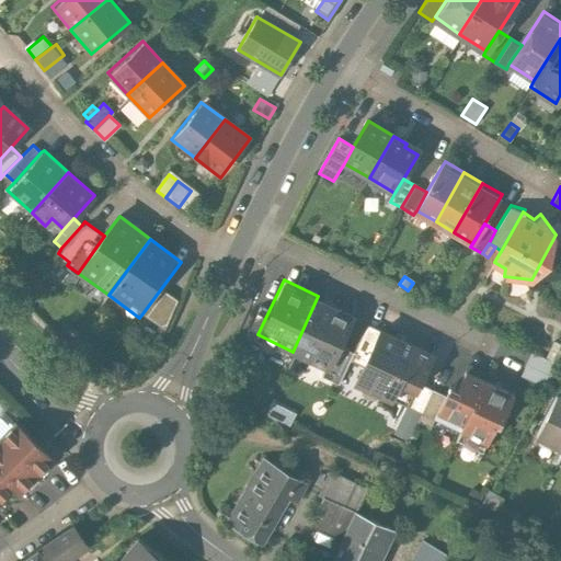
[(318,296),(293,352),(325,367),(336,343),(352,312),(318,296)]
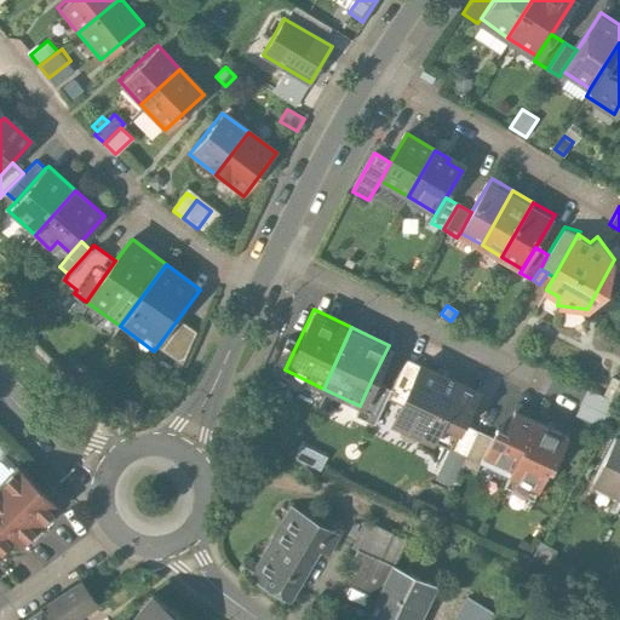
[(285,369),(298,342),(287,337),(271,369),(282,375),(285,369)]
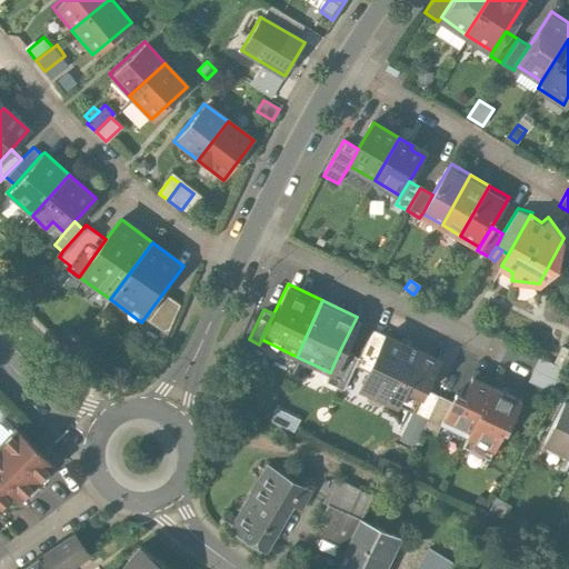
[(367,369),(382,335),(371,328),(359,357),(356,363),(367,369)]
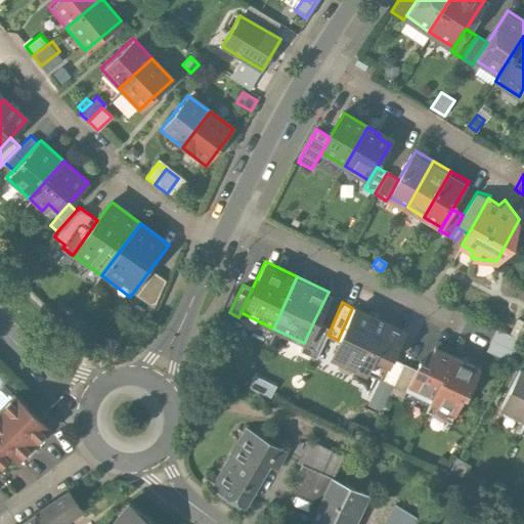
[(330,356),(354,368),(379,316),(354,305),(352,308),(338,340),(330,356)]
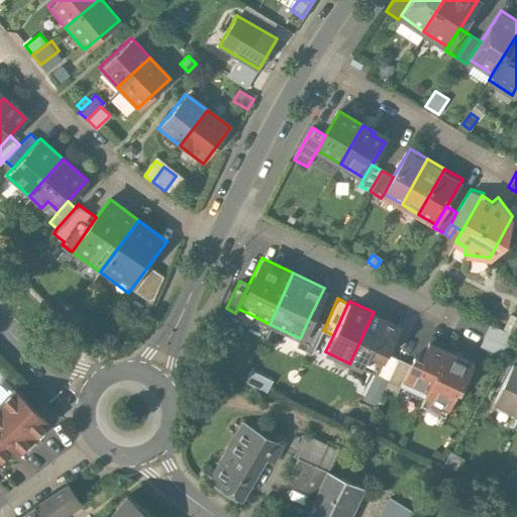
[(398,323),(374,312),(349,364),(374,375),(385,352),(398,323)]
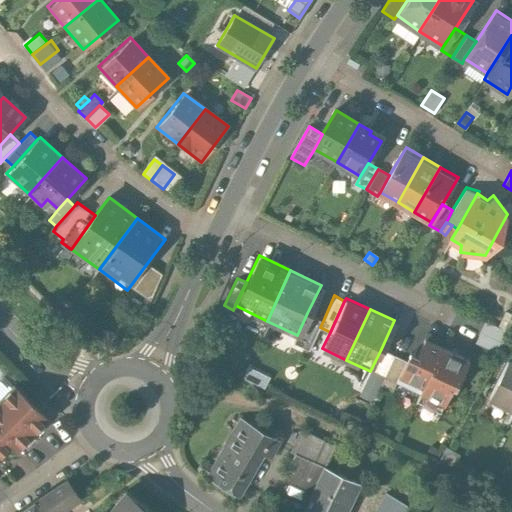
[(511,325),(511,313),(506,310),(498,325),(509,331),(511,325)]
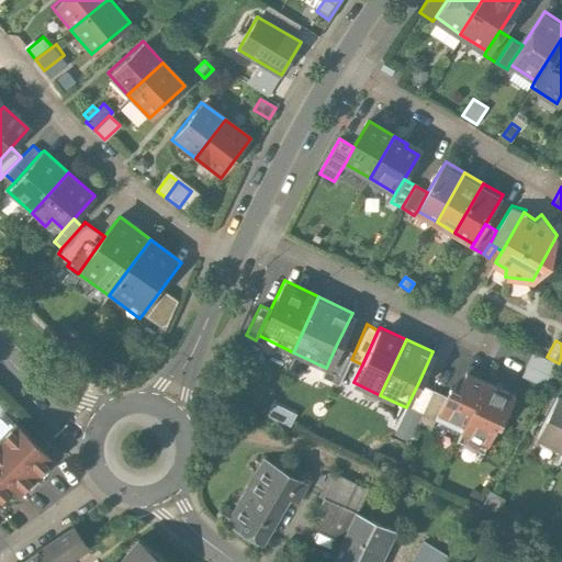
[(355,352),(337,344),(326,368),(322,377),(338,384),(351,359),(355,352)]
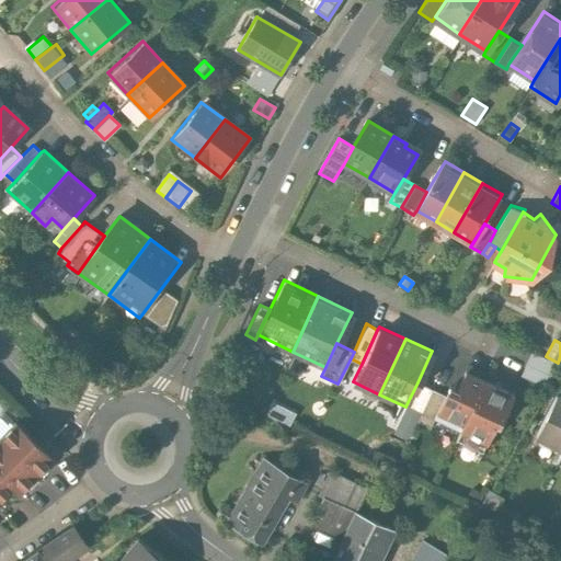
[(556,365),(531,353),(521,376),(545,387),(556,365)]
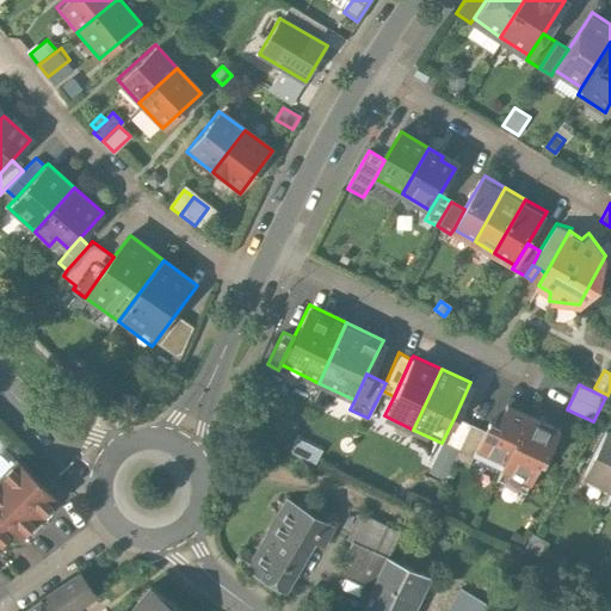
[(474,448),(503,461),(525,411),(507,402),(499,420),(489,415),(482,430),(474,448)]
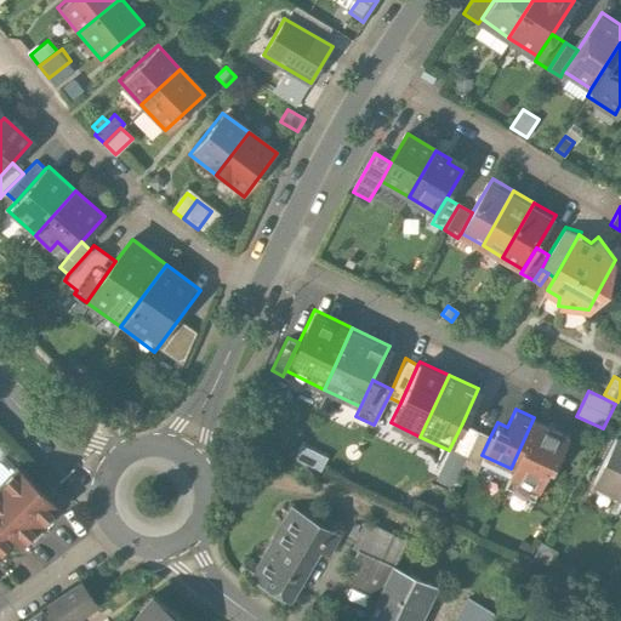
[(534,417),(511,468),(507,477),(541,493),(569,434),(534,417)]
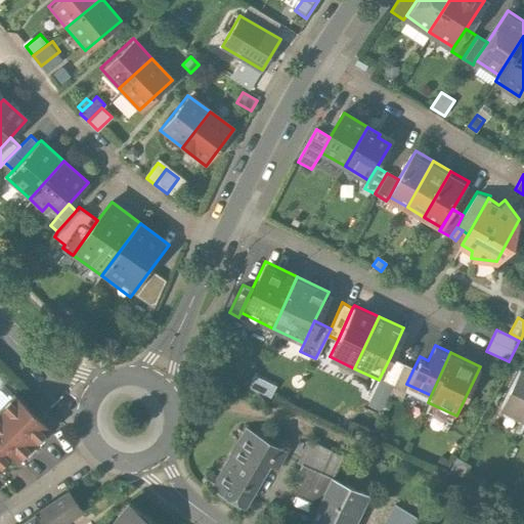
[(390,357),(379,380),(370,398),(384,404),(389,393),(402,363),(390,357)]
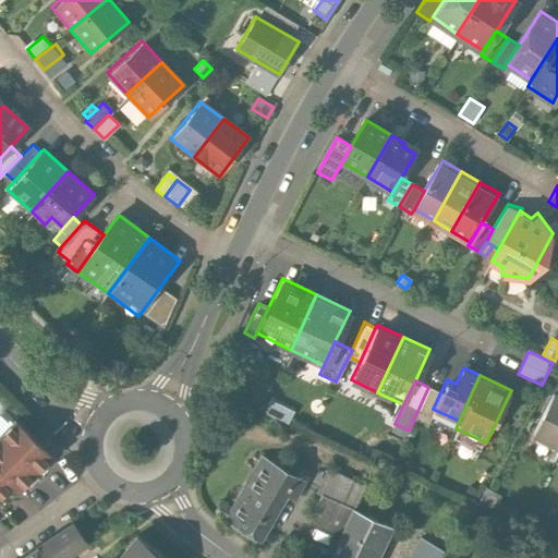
[(433,409),(440,392),(428,387),(414,419),(426,424),(433,409)]
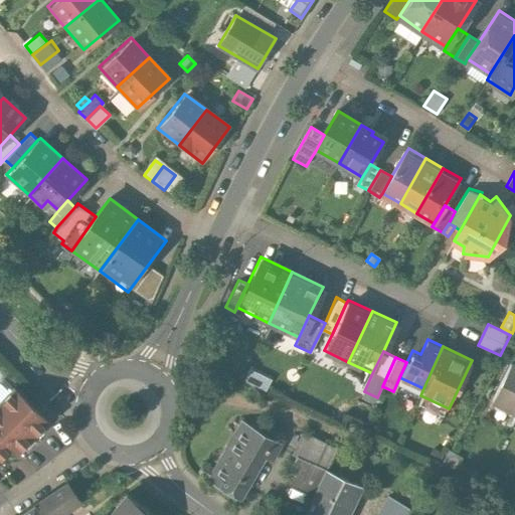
[(514,360),(512,359),(491,399),(514,411),(514,360)]
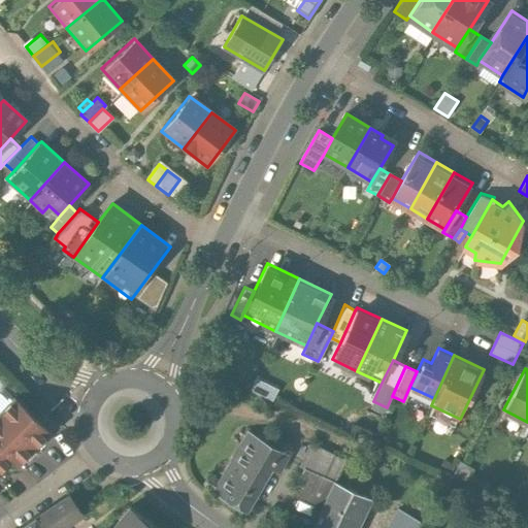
[(11,394),(0,404),(0,413),(33,447),(48,430),(34,416),(11,394)]
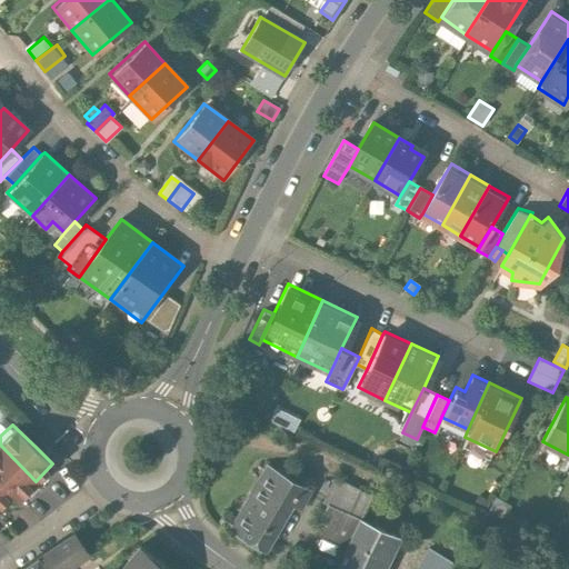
[(37,448),(52,463),(55,466),(63,456),(46,439),(37,448)]
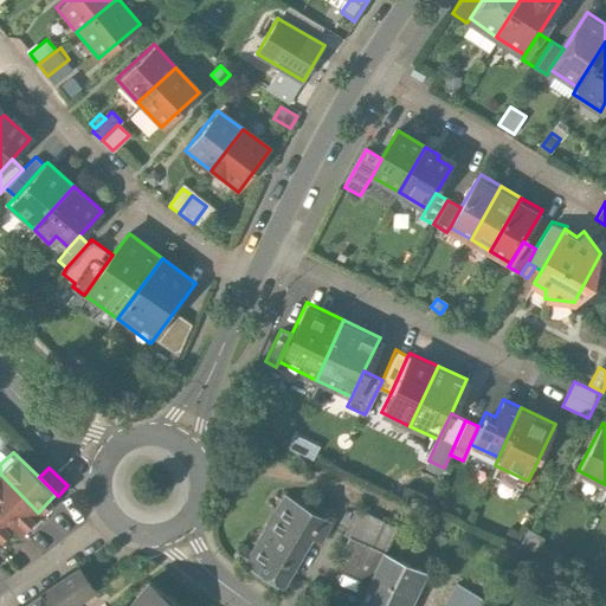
[(20,530),(38,513),(0,474),(0,510),(14,524),(20,530)]
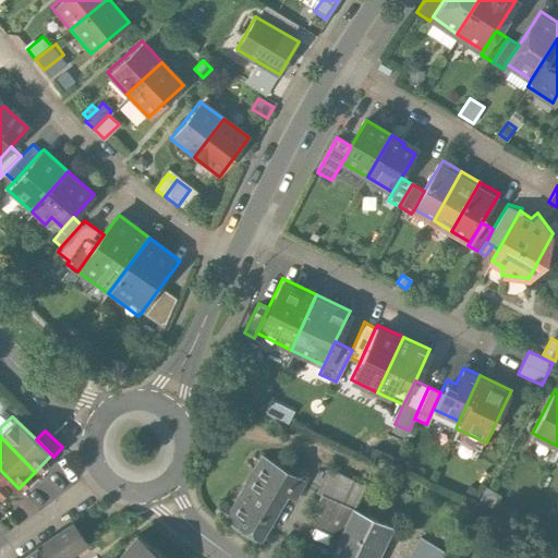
[(305,478),(261,453),(223,518),(259,538),(286,493),(294,498),(305,478)]
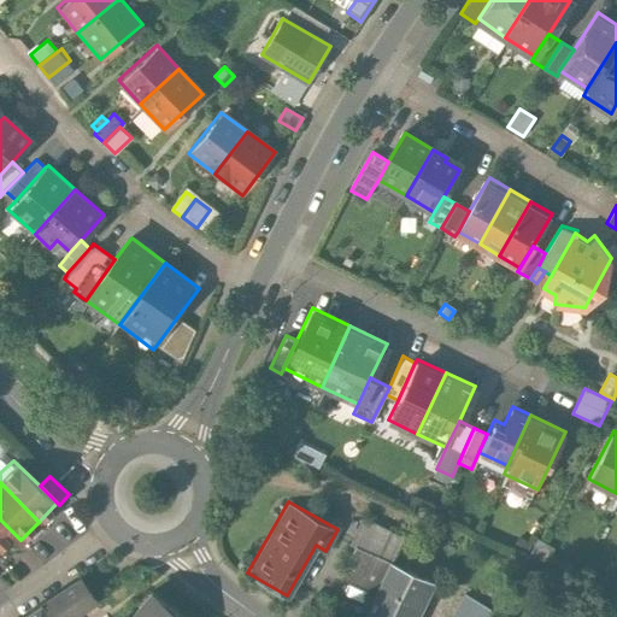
[(350,542),(354,545),(391,560),(403,534),(362,516),(350,542)]
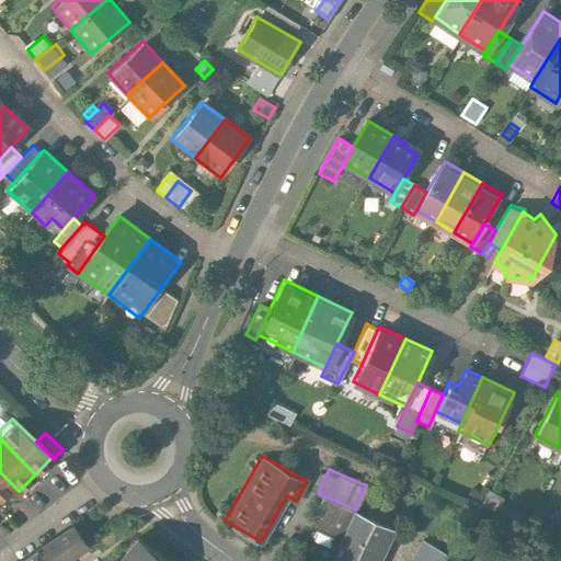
[(0,497),(13,485),(0,472),(0,497)]
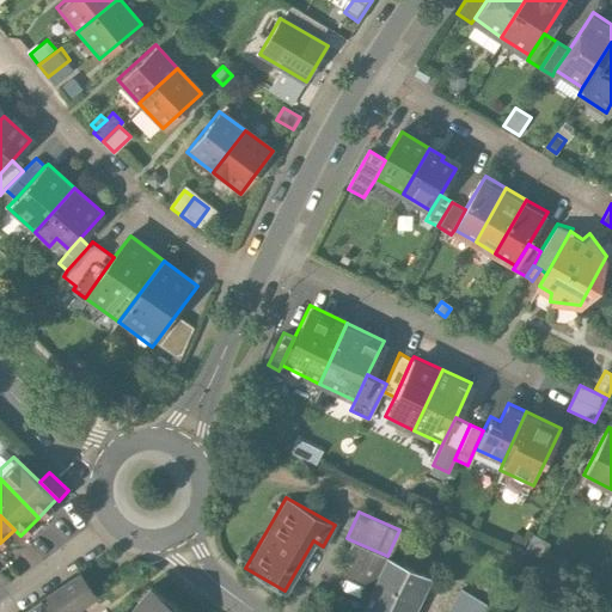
[(549,542),(533,532),(526,545),(542,554),(549,542)]
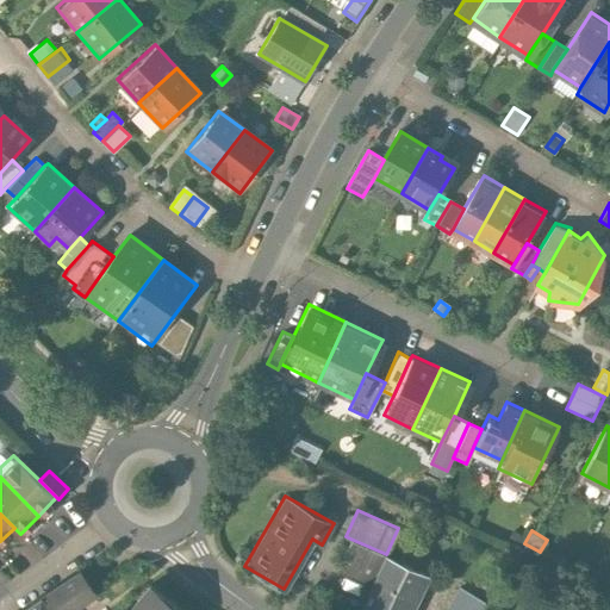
[(336,572),(371,587),(386,554),(350,539),(336,572)]
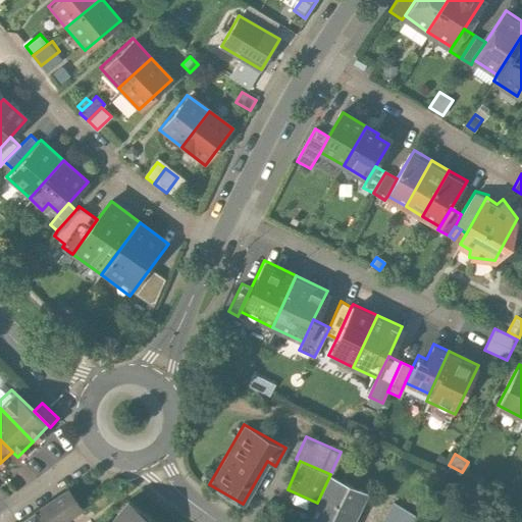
[(353,521),(368,491),(330,474),(317,503),(308,521),(353,521)]
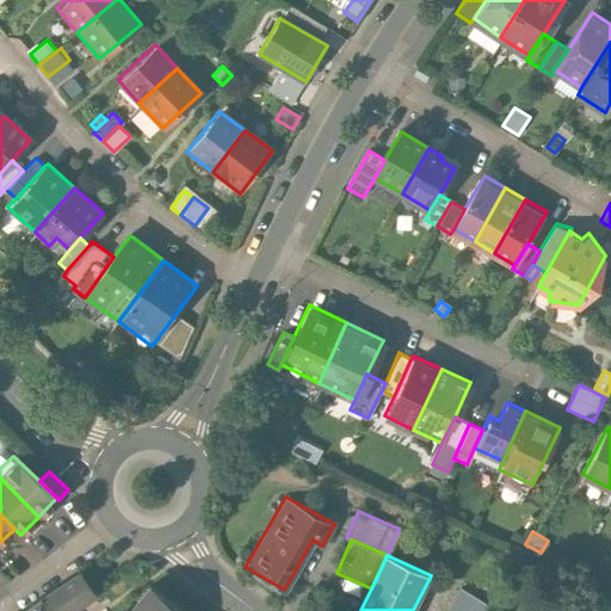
[(73,610),(97,596),(79,569),(17,610),(73,610)]
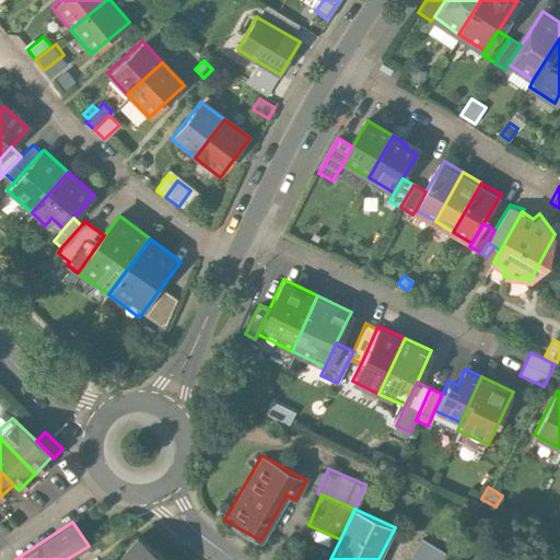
[(113,559),(165,559),(135,534),(113,559)]
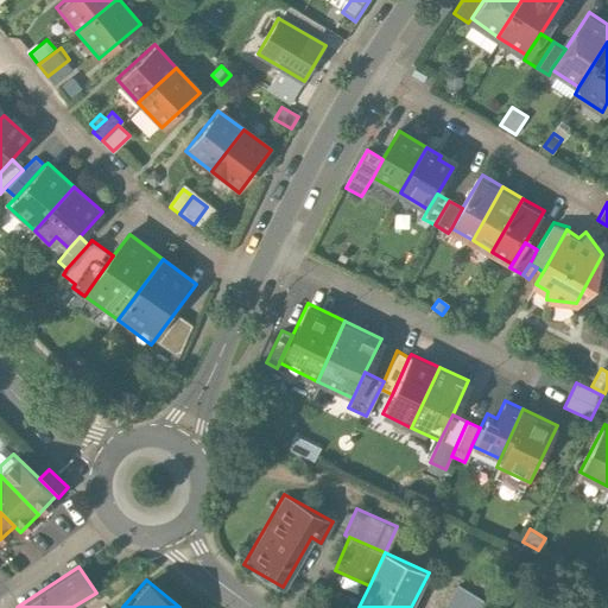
[(479,607),(485,599),(458,584),(444,607),(479,607)]
